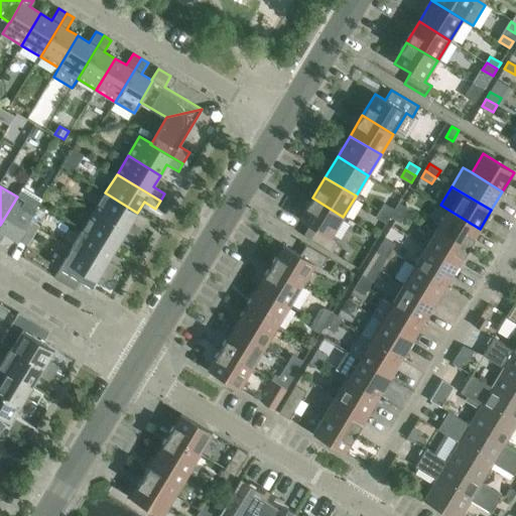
[(0,242),(5,234),(27,247),(39,226),(29,220),(41,199),(22,187),(17,197),(0,225),(0,242)]
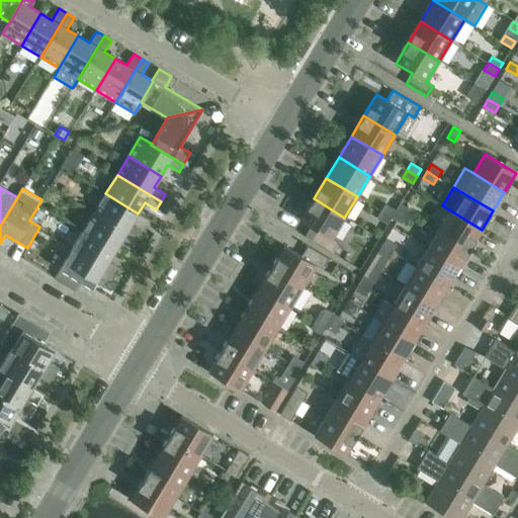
[(143,232),(132,225),(138,213),(105,193),(94,212),(138,239),(143,232)]
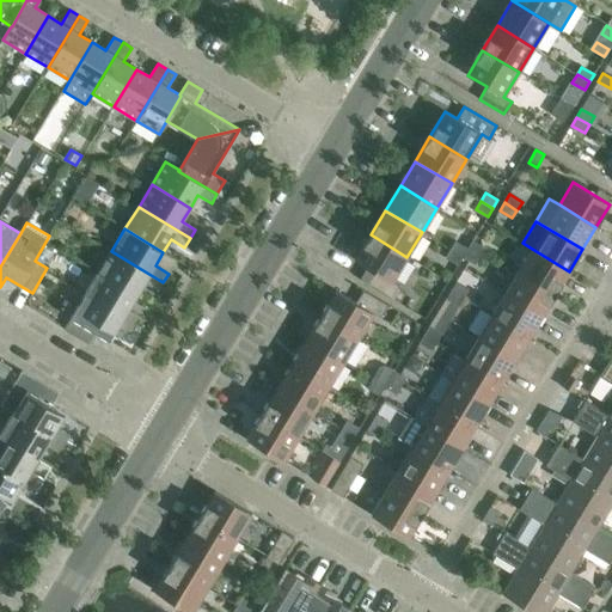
[(355,259),(374,271),(367,285),(392,299),(399,286),(392,282),(407,257),(371,234),(355,259)]
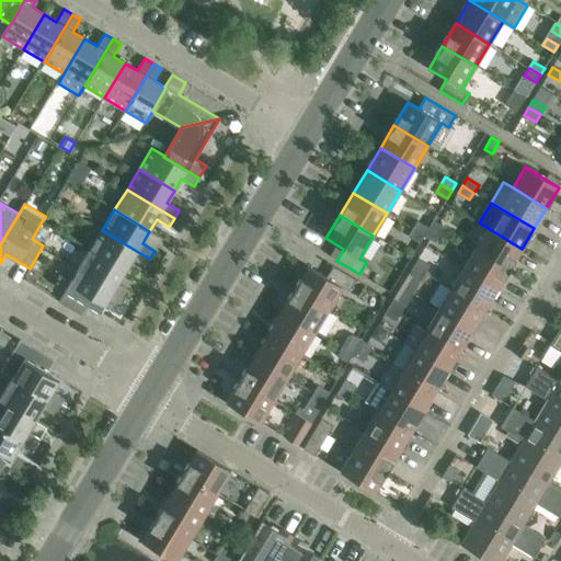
[(428,228),(418,221),(413,229),(424,236),(428,228)]
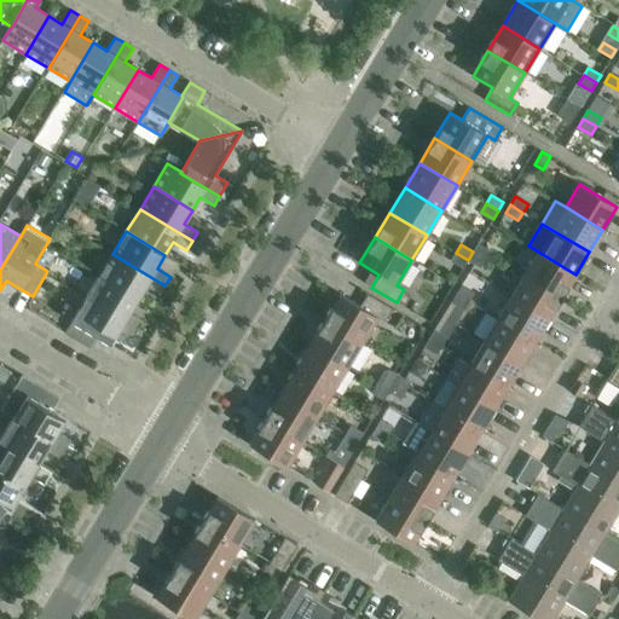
[(473,252),(485,260),(491,252),(478,244),(473,252)]
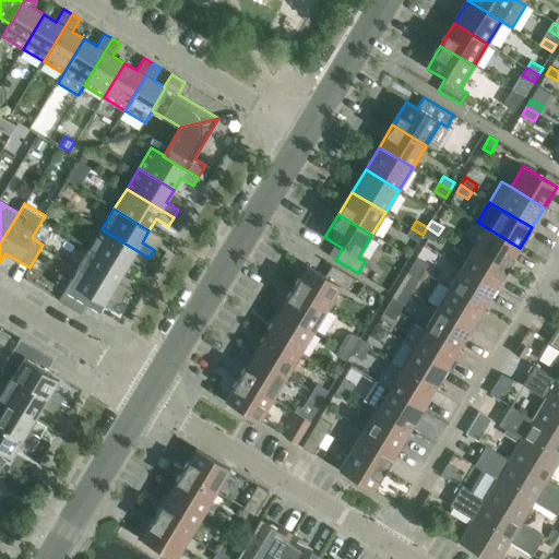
[(423,235),(433,242),(438,235),(427,227),(423,235)]
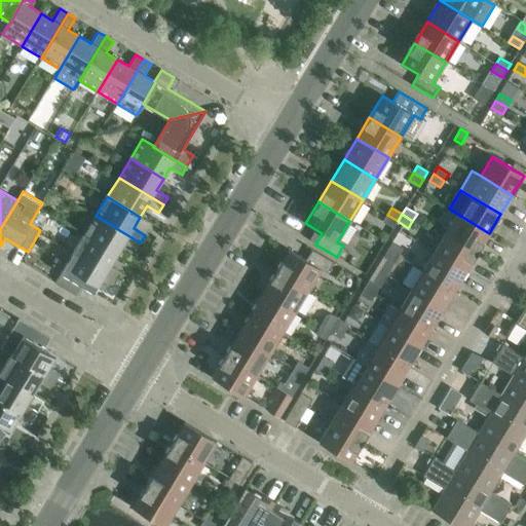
[(446,233),(478,252),(489,233),(457,214),(446,233)]
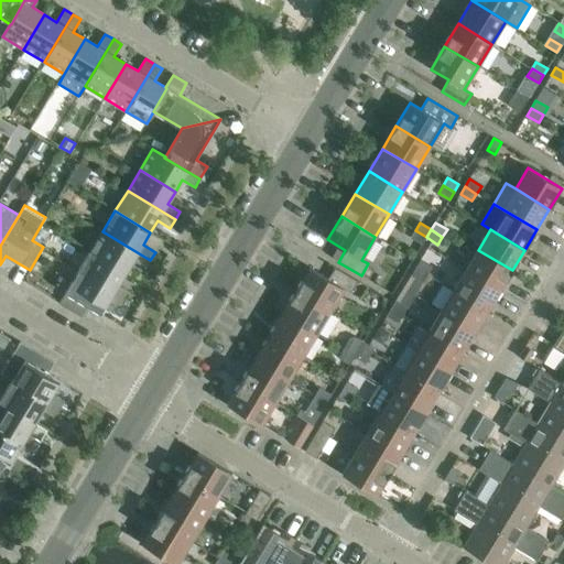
[(426,237),(415,230),(410,238),(422,245),(426,237)]
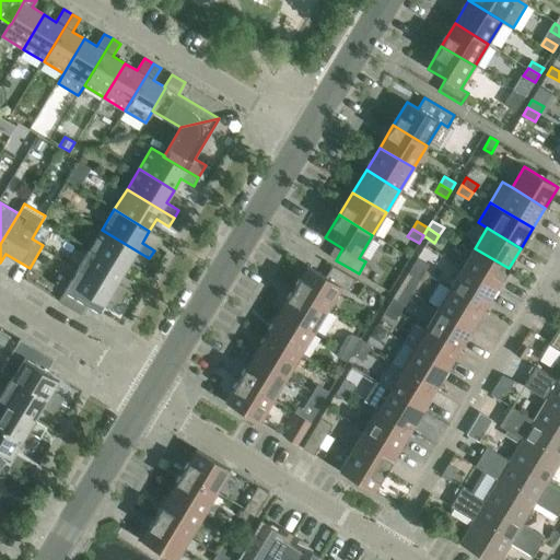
[(132,259),(144,267),(149,258),(102,230),(90,249),(125,271),(132,259)]
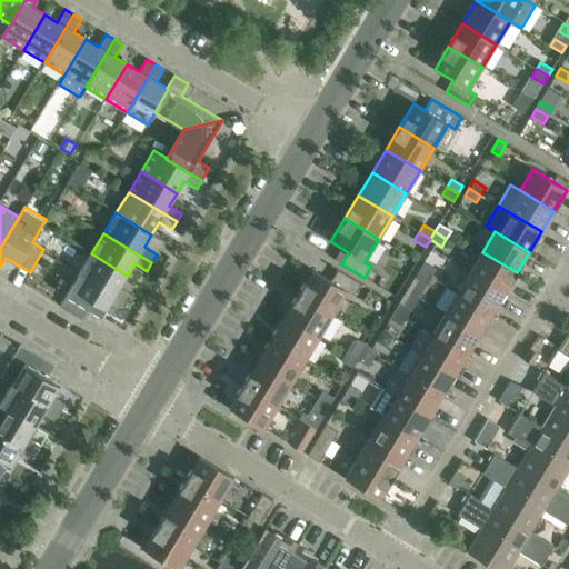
[(470,272),(505,293),(517,272),(482,252),(470,272)]
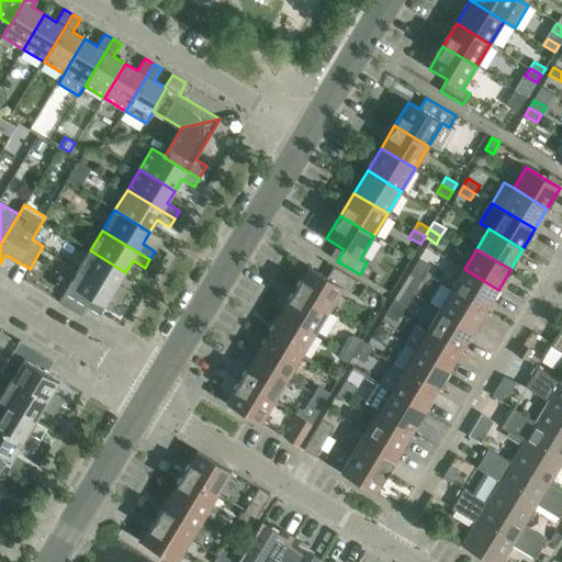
[(131,291),(117,284),(125,272),(90,250),(78,271),(125,300),(131,291)]
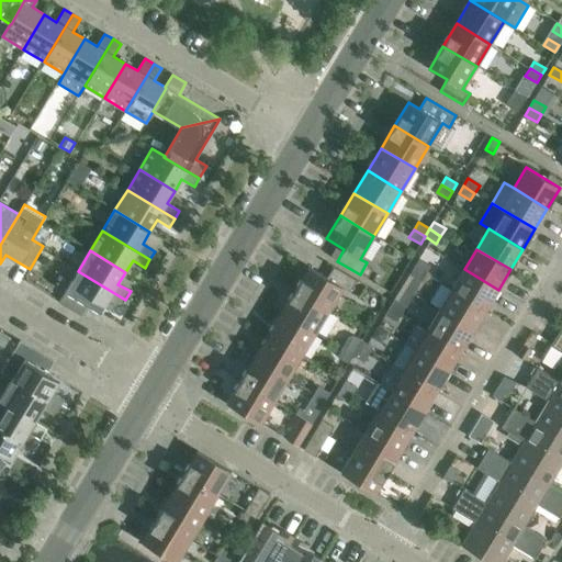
[(430,266),(419,259),(414,267),(426,273),(430,266)]
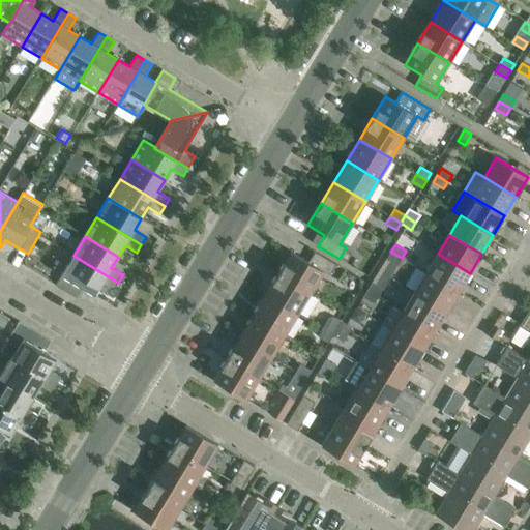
[(323,271),(329,275),(336,264),(315,252),(308,262),(291,252),(278,273),(310,293),(323,271)]
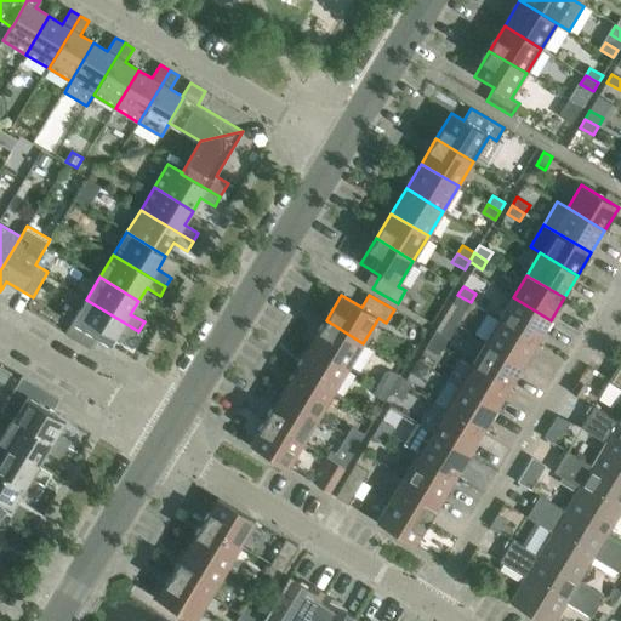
[(453,303),(466,311),(471,302),(457,295),(453,303)]
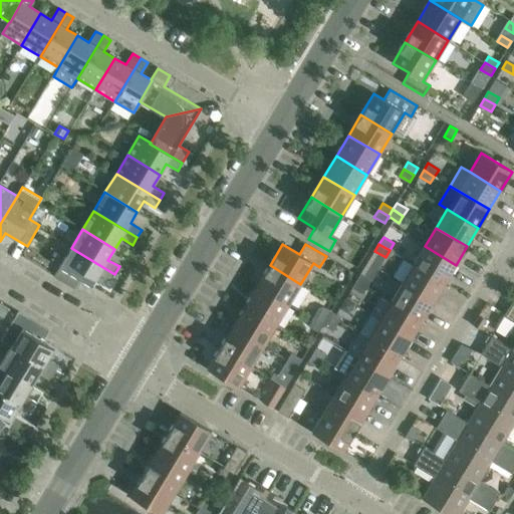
[(414,265),(444,283),(456,265),(425,246),(414,265)]
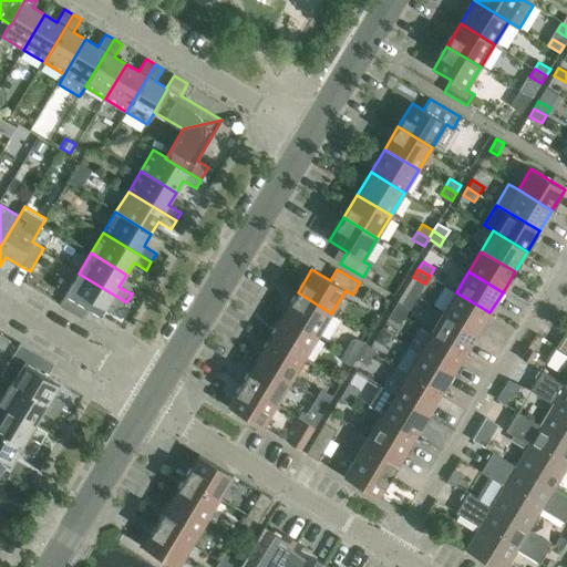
[(109,302),(121,310),(126,302),(79,274),(59,306),(82,319),(89,308),(101,316),(109,302)]
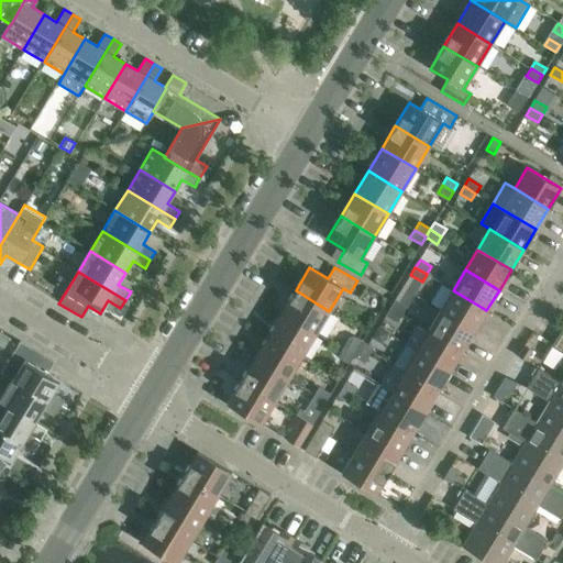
[(282,313),(316,333),(329,311),(296,290),(282,313)]
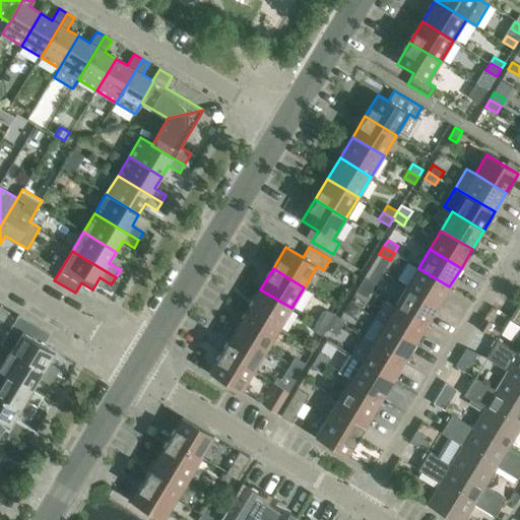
[(407,286),(438,306),(449,286),(418,268),(407,286)]
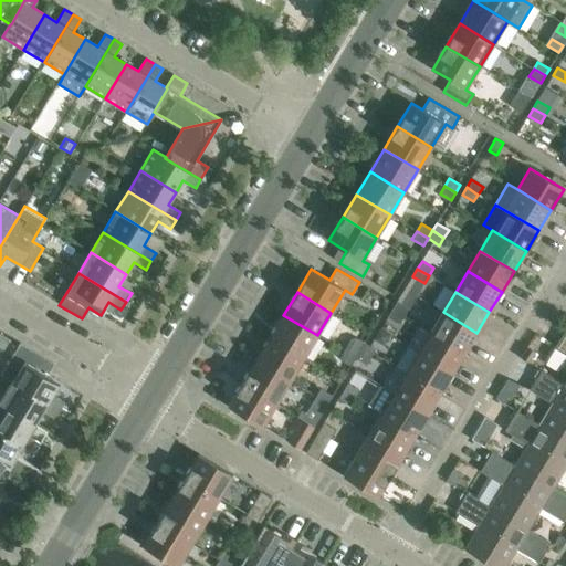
[(409,308),(397,302),(392,310),(405,316),(409,308)]
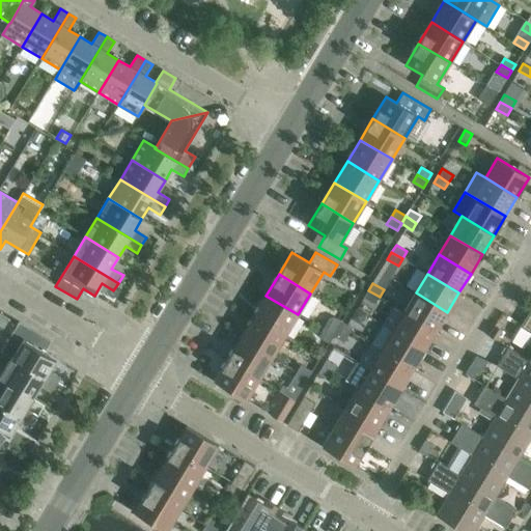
[(364,298),(374,304),(380,297),(368,290),(364,298)]
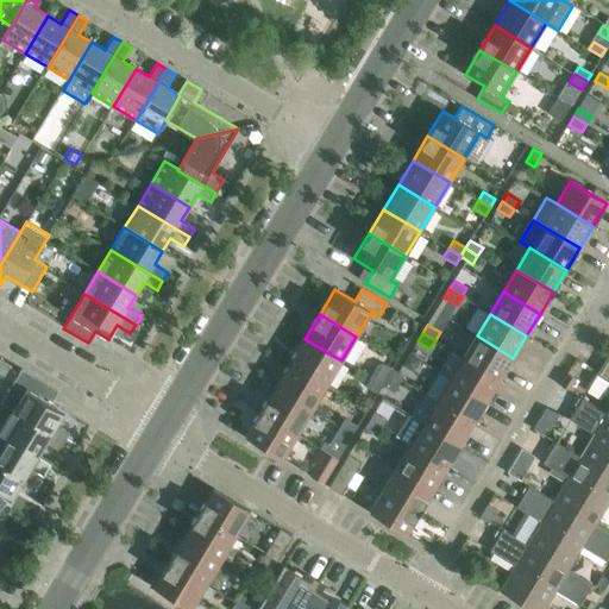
[(463,358),(500,380),(513,358),(477,336),(463,358)]
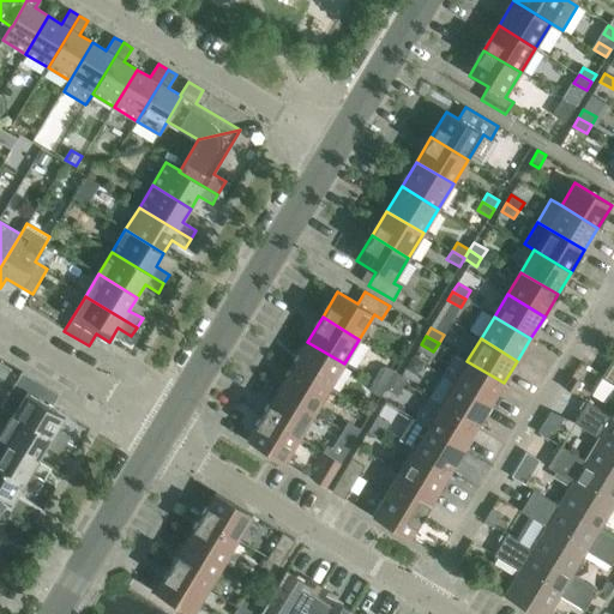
[(344,363),(307,342),(293,366),(329,389),(344,363)]
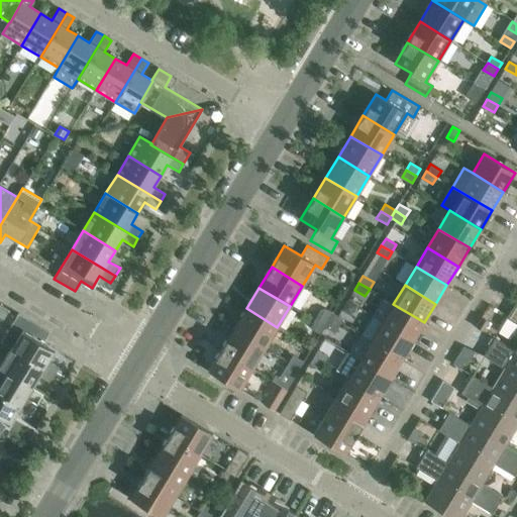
[(516,300),(501,328),(516,337),(516,347),(515,350),(515,351),(516,352),(516,300)]
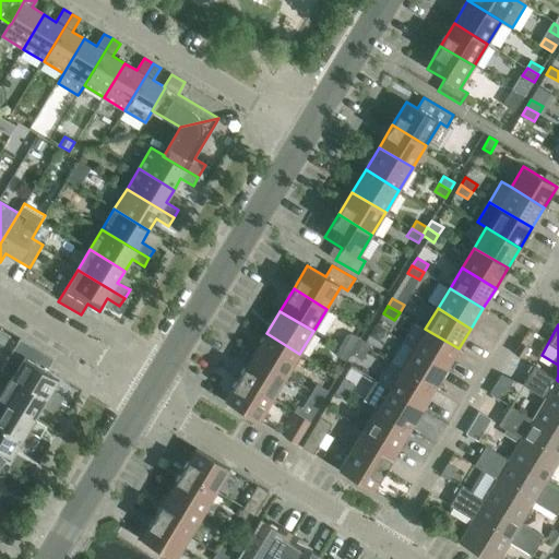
[(375,325),(369,335),(379,342),(385,331),(375,325)]
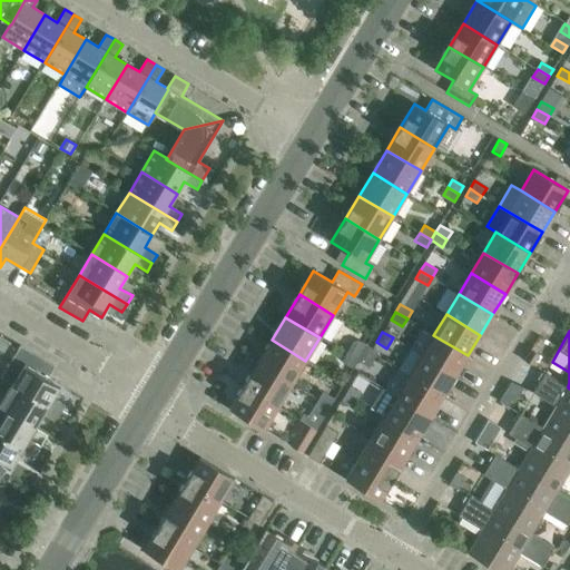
[(421,355),(455,376),(468,355),(433,335),(421,355)]
